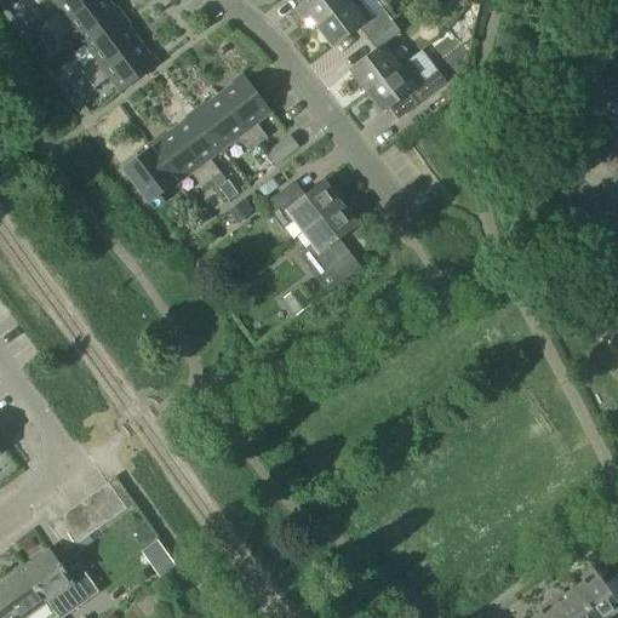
[(53,0),(61,10),(46,21),(53,30),(95,0),(53,0)]
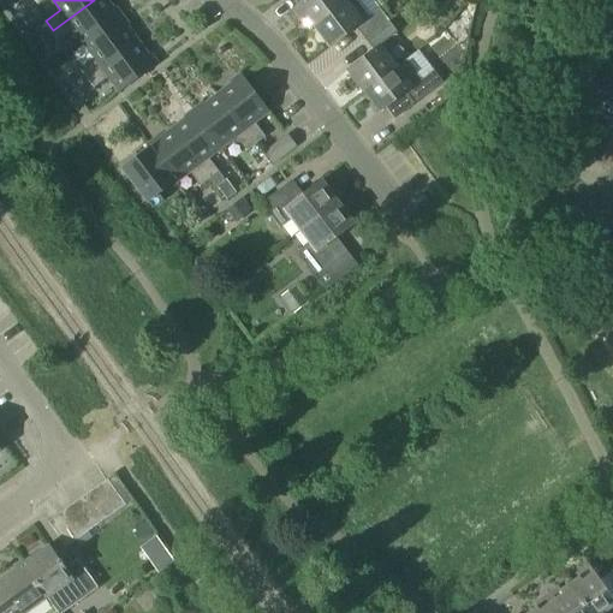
[(121,17),(108,0),(94,0),(53,30),(61,41),(76,30),(85,43),(121,17)]
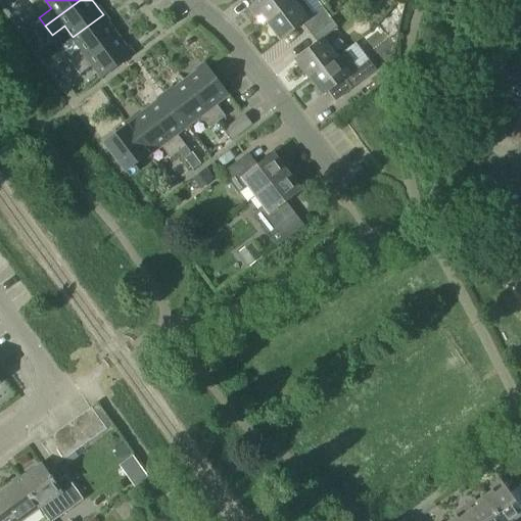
[(268,21),(294,0),(257,0),(253,3),(254,4),(250,8),(257,18),(263,15),(268,21)]
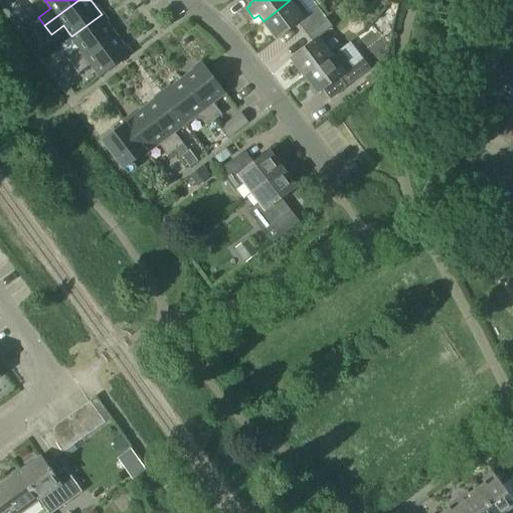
[(306,31),(326,16),(319,6),(309,13),(299,0),(290,0),(264,21),(277,38),(299,22),(306,31)]
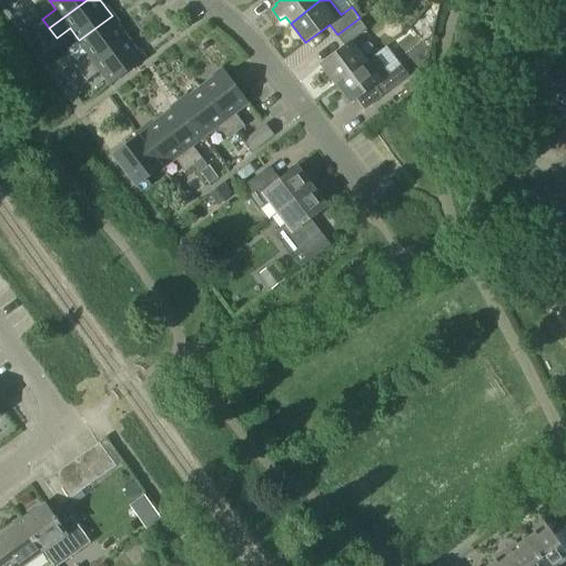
[(129,37),(112,16),(79,40),(88,52),(74,62),(82,72),(129,37)]
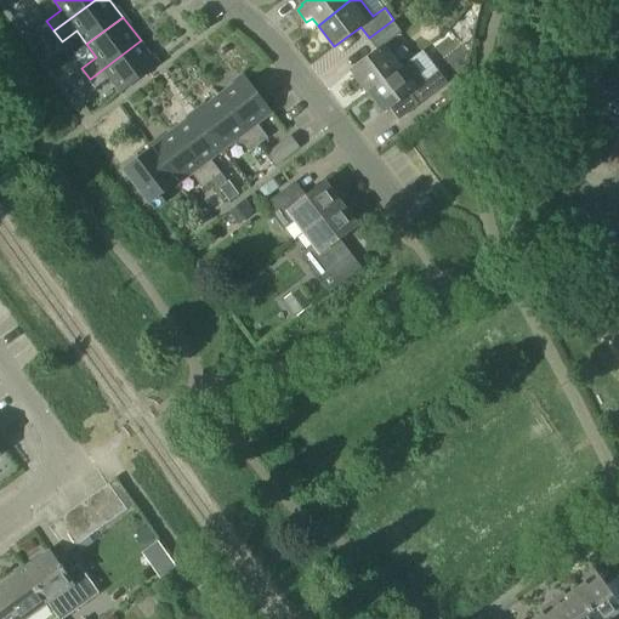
[(352,69),(368,91),(402,66),(386,45),(403,32),(393,20),(369,38),(378,50),(352,69)]
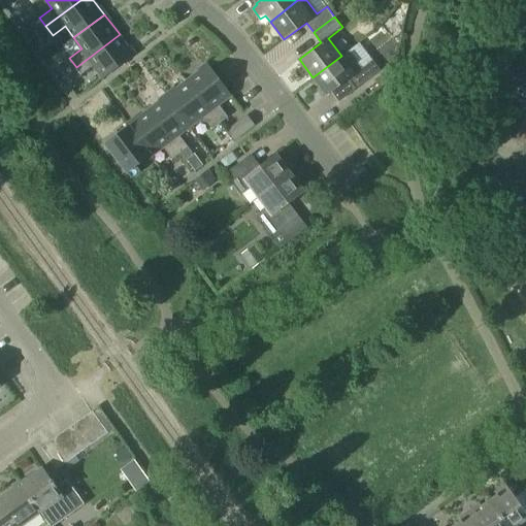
[(95,66),(103,78),(134,55),(120,34),(76,67),(83,75),(95,66)]
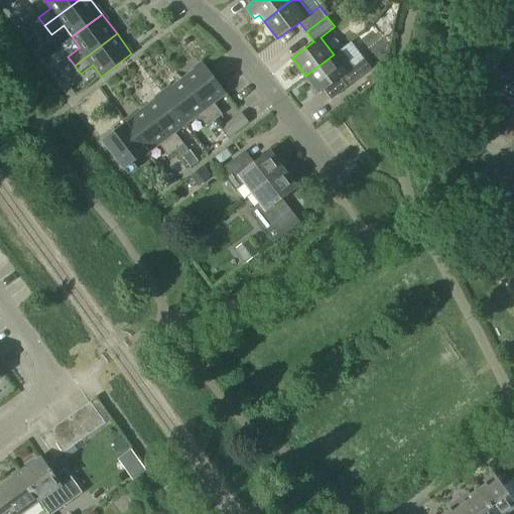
[(334,54),(305,76),(319,94),(341,77),(349,87),(372,69),(365,58),(355,66),(342,48),(334,54)]
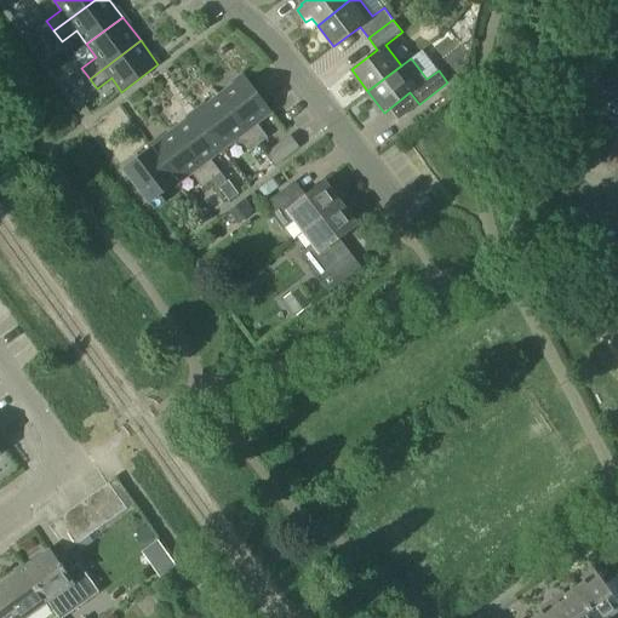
[(221,93),(259,144),(269,137),(258,122),(273,112),(245,75),(221,93)]
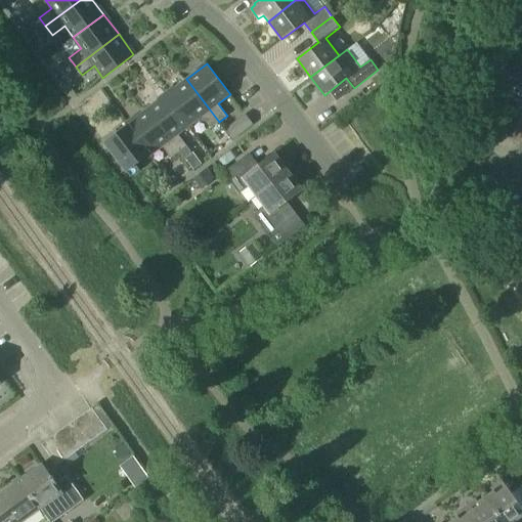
[(186,79),(167,93),(190,124),(202,116),(211,128),(219,122),(186,79)]
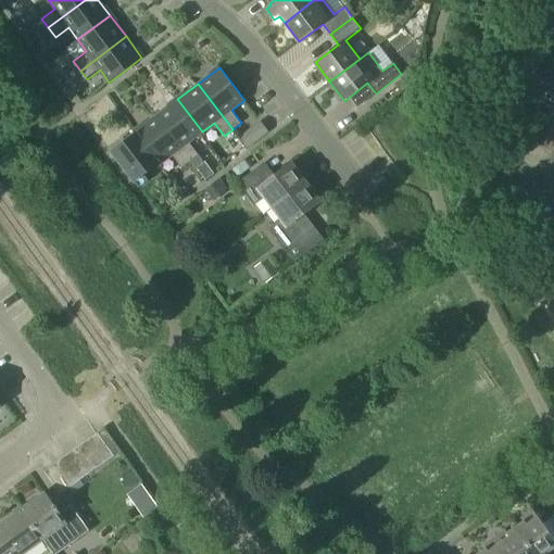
[(156,115),(191,161),(199,154),(189,141),(202,131),(177,99),(156,115)]
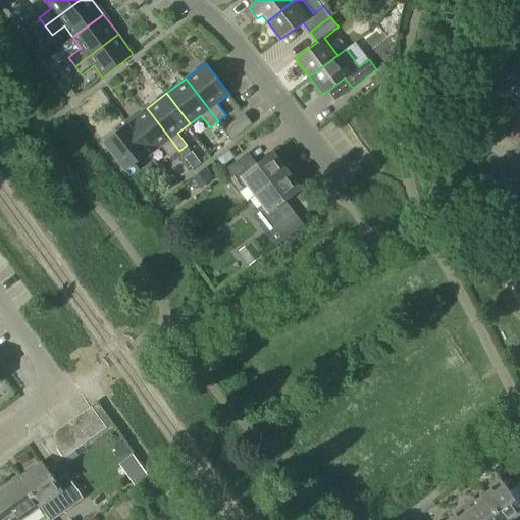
[(126,124),(149,154),(161,145),(170,157),(179,151),(147,108),(126,124)]
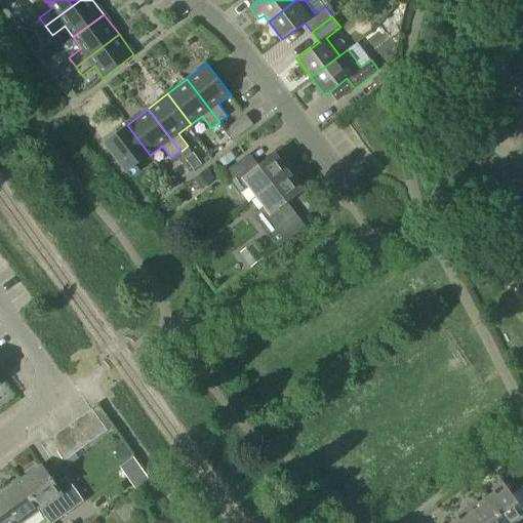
[(227,129),(235,141),(254,126),(246,114),(227,129)]
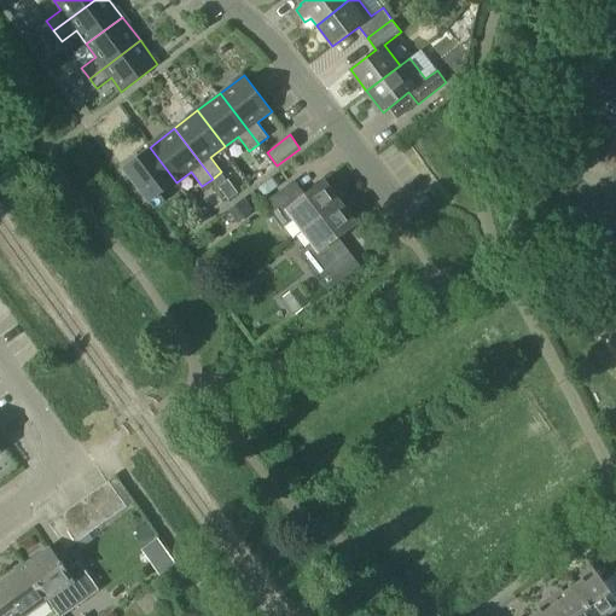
[(615,140),(612,138),(600,160),(615,168),(615,140)]
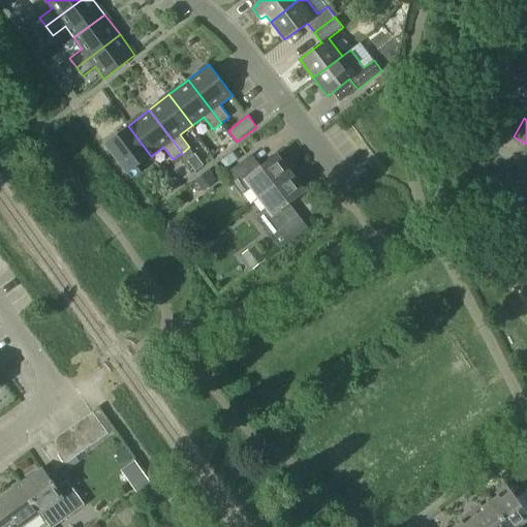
[(151,156),(128,126),(111,140),(115,145),(110,149),(132,178),(142,172),(137,165),(151,156)]
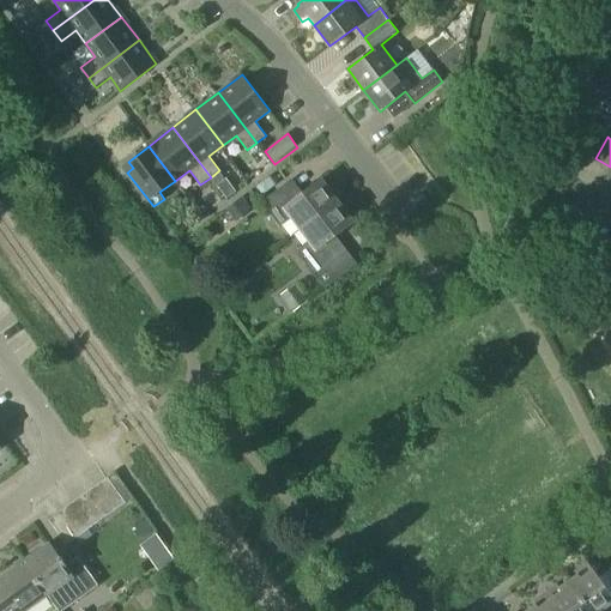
[(292,217),(301,229),(338,200),(321,179),(295,199),(284,185),(261,201),(280,227),(292,217)]
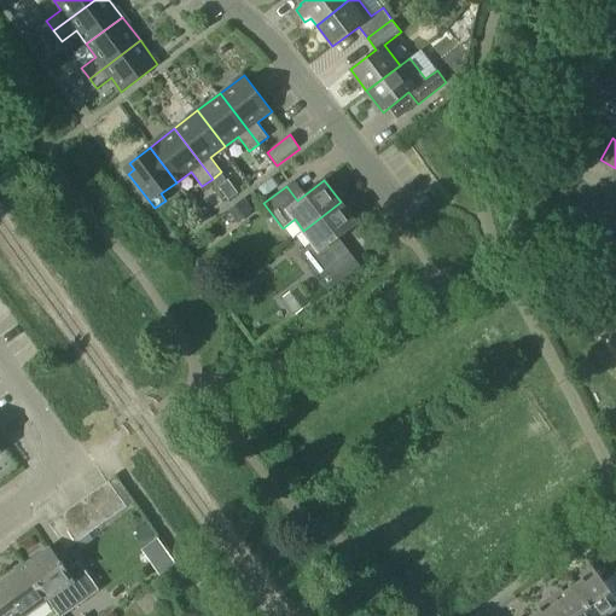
[(213,204),(219,219),(254,205),(248,190),(213,204)]
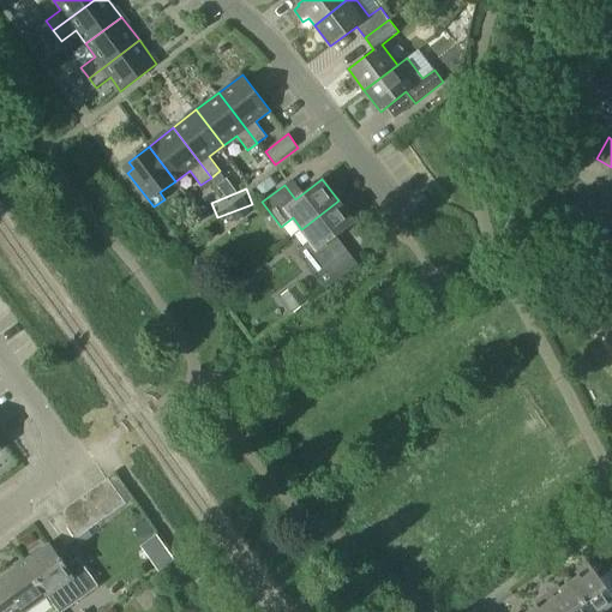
[(355,222),(339,201),(301,229),(310,240),(298,250),(327,288),(347,273),(325,245),(355,222)]
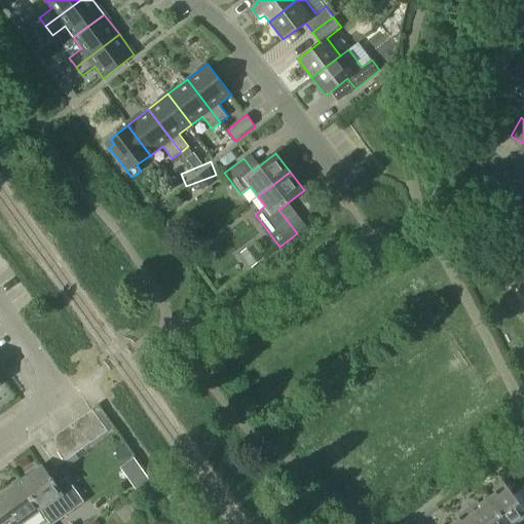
[(241,252),(253,266),(263,259),(252,245),(241,252)]
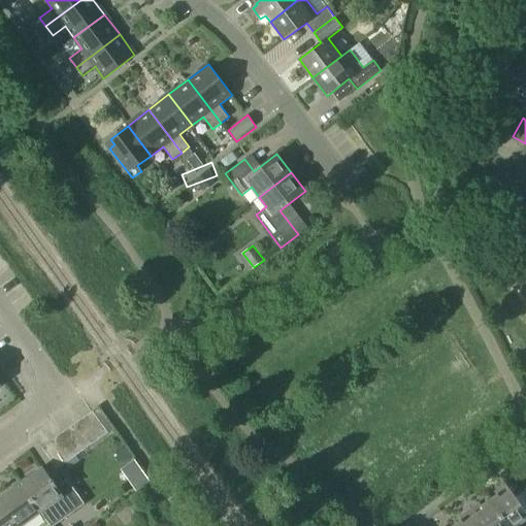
[(83,417),(97,436),(107,430),(92,409),(83,417)]
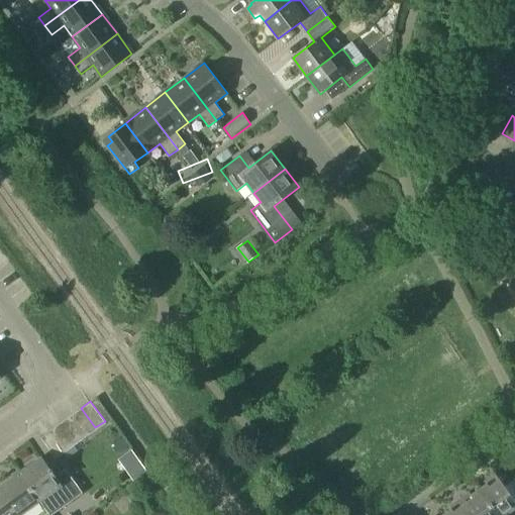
[(95,427),(81,408),(71,415),(85,435),(95,427)]
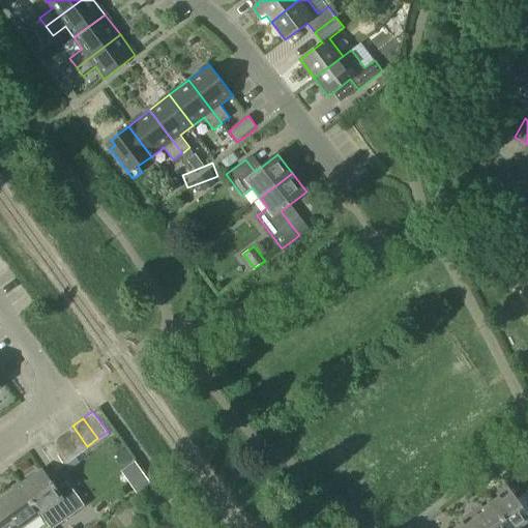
[(63,433),(77,453),(87,446),(72,426),(63,433)]
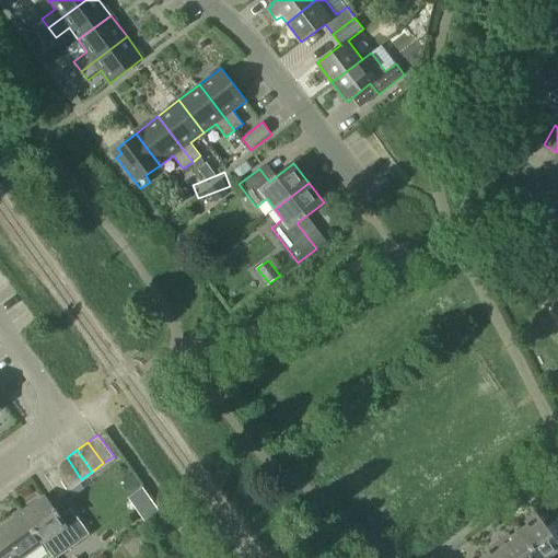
[(56,465),(71,487),(80,480),(81,479),(67,457),(56,465)]
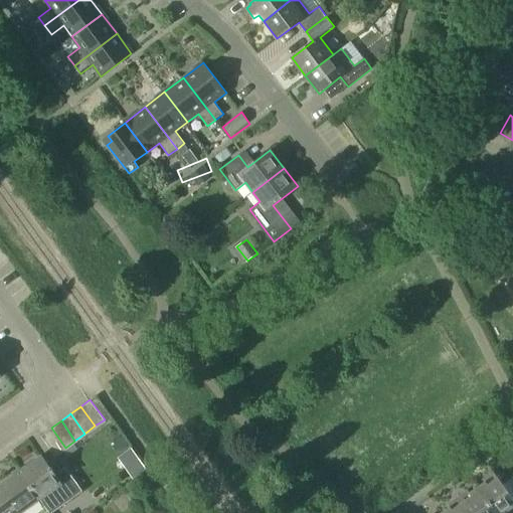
[(65,448),(51,428),(42,435),(56,454),(63,449),(65,448)]
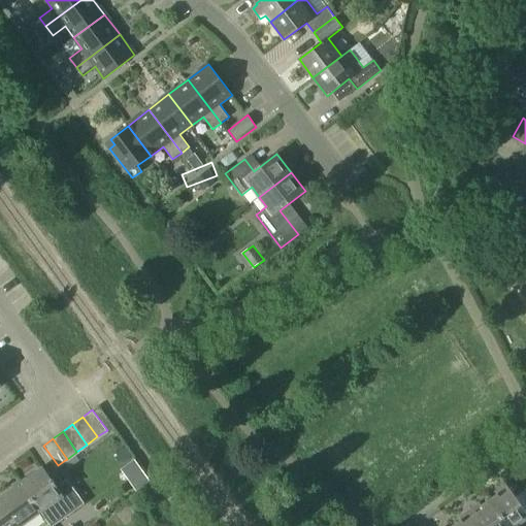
[(75,453),(67,459),(65,460),(69,467),(80,459),(75,453)]
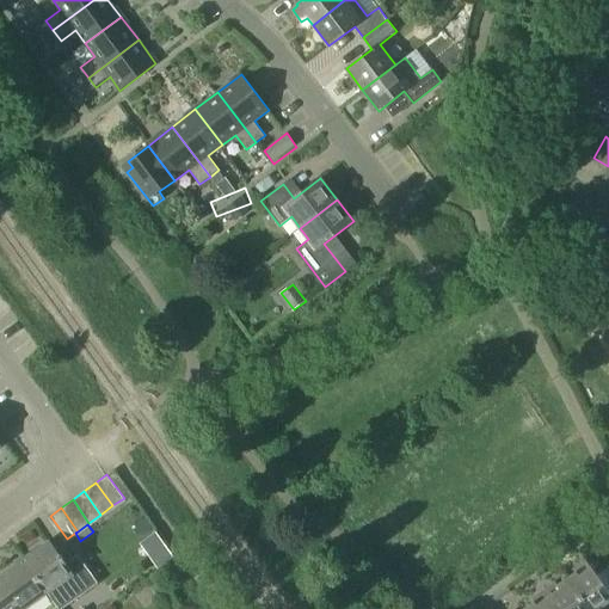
[(24,558),(48,591),(60,608),(97,582),(77,554),(65,563),(49,540),(24,558)]
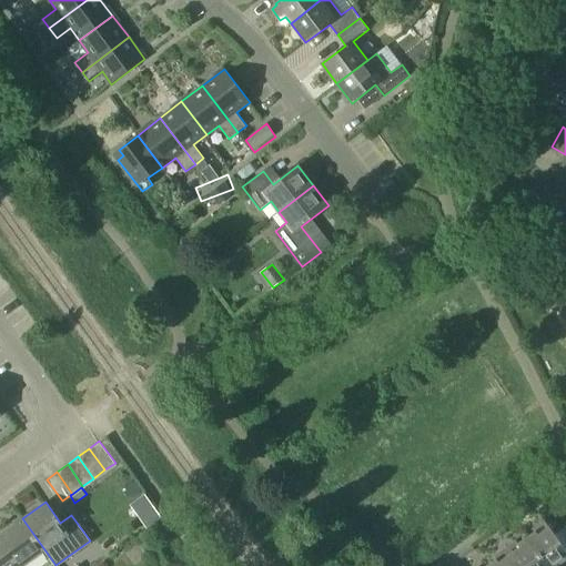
[(22,518),(0,534),(0,535),(22,565),(44,549),(22,518)]
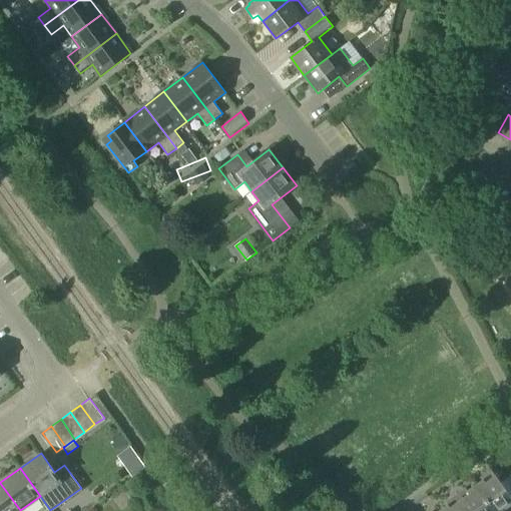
[(475,486),(492,510),(510,510),(510,497),(491,470),(488,472),(487,477),(475,486)]
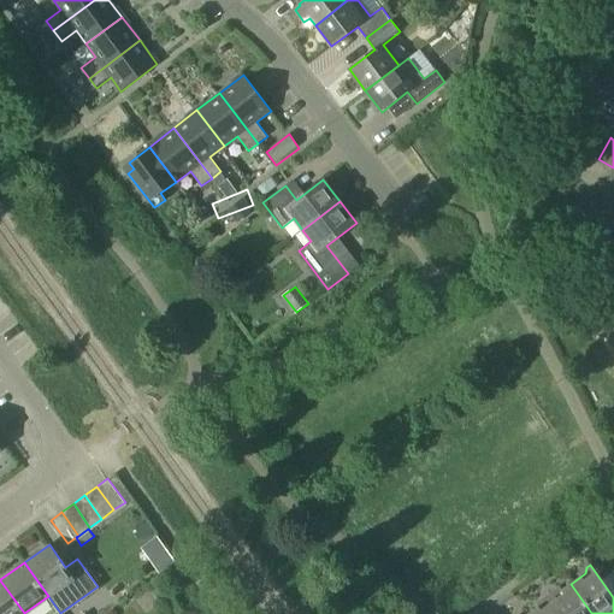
[(0,580),(0,613),(23,613),(24,613),(0,580)]
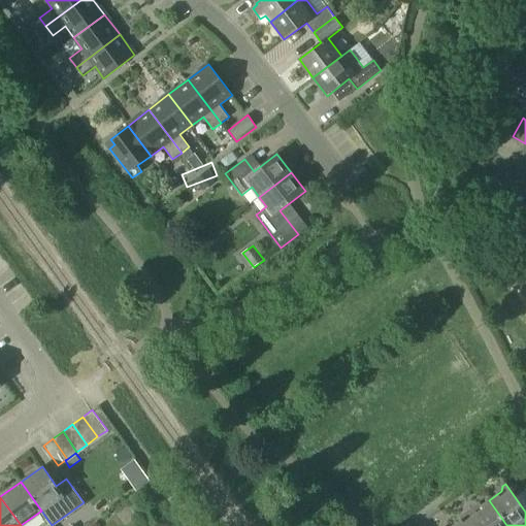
[(468,510),(480,525),(506,525),(489,500),(475,510),(470,508),(468,510)]
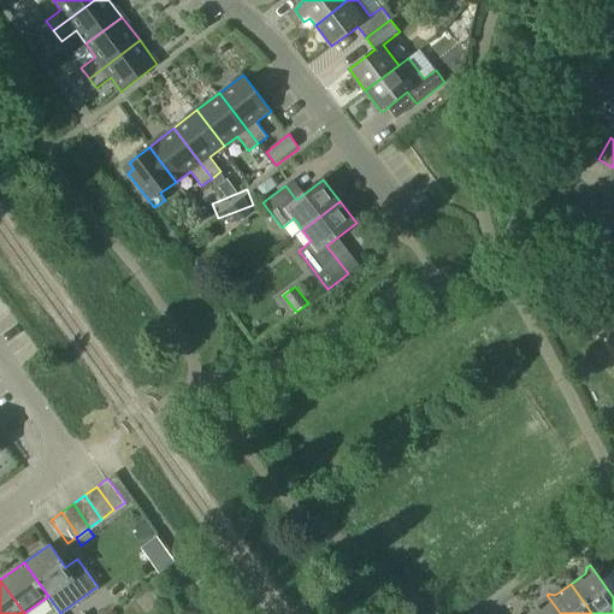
[(560,613),(547,595),(543,597),(542,604),(527,613),(560,613)]
